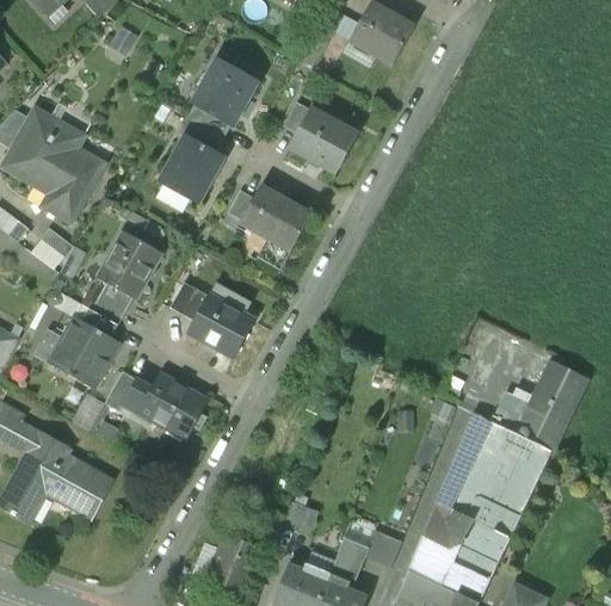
[(35,0),(47,13),(60,0),(35,0)]
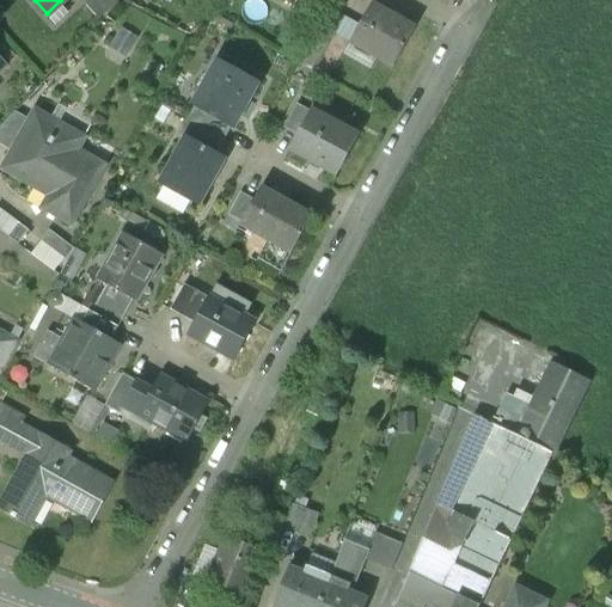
[(97,0),(105,10),(117,0),(97,0)]
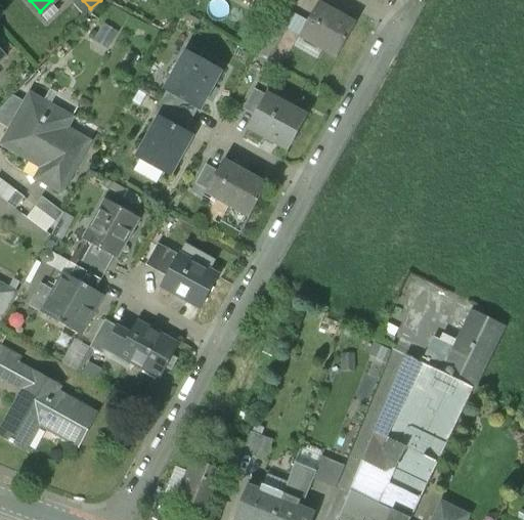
[(354,23),(317,1),(299,34),(336,54),(354,23)]
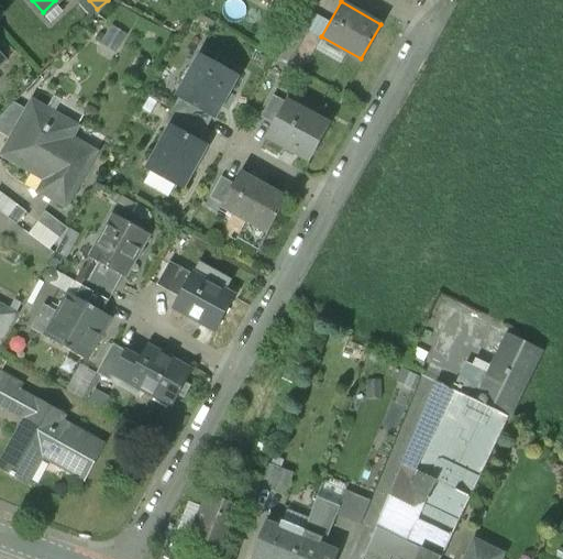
[(302,6),(290,29),(304,36),(317,13),(302,6)]
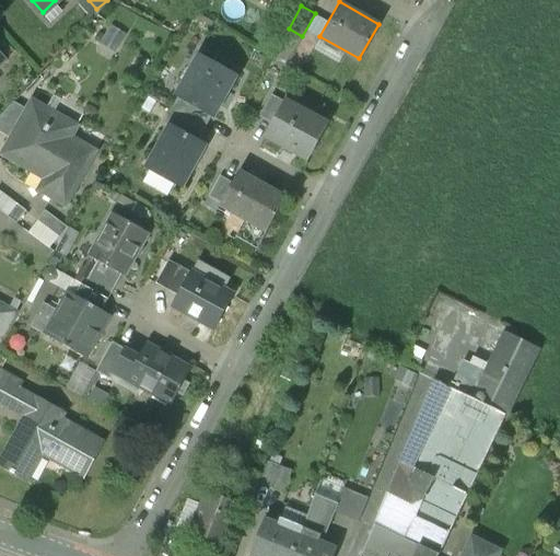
[(235,74),(198,53),(175,94),(211,114),(213,115),(235,74)]
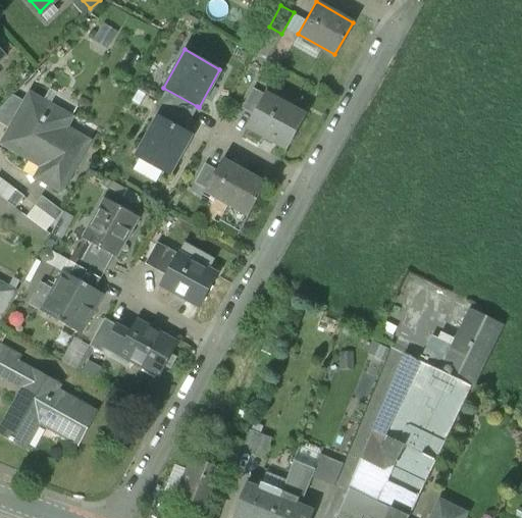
[(253,87),(242,106),(254,112),(264,93),(253,87)]
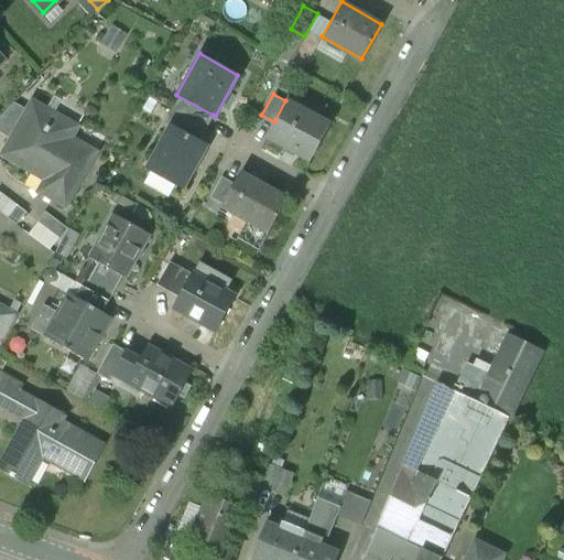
[(192,103),(181,97),(174,108),(185,115),(192,103)]
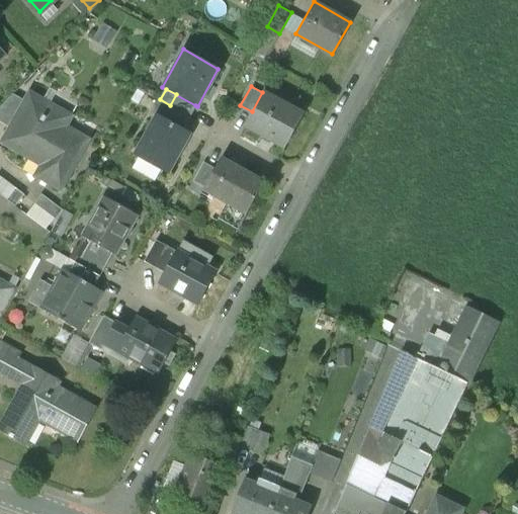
[(12,91),(0,103),(0,119),(9,125),(24,98),(12,91)]
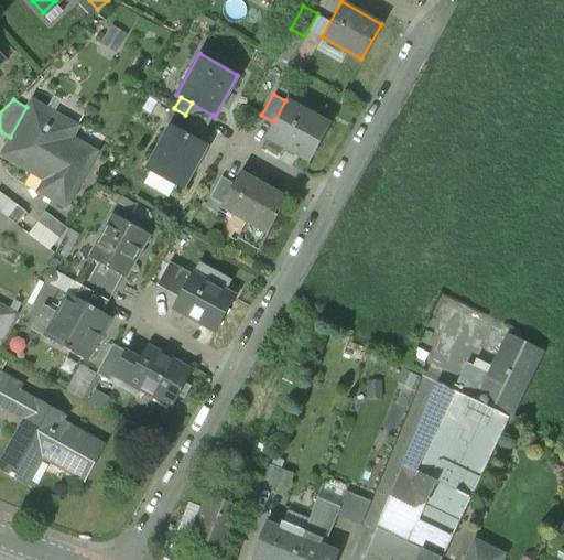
[(77,125),(31,99),(26,107),(10,137),(1,153),(45,178),(39,190),(65,204),(95,150),(71,137),(77,125)]
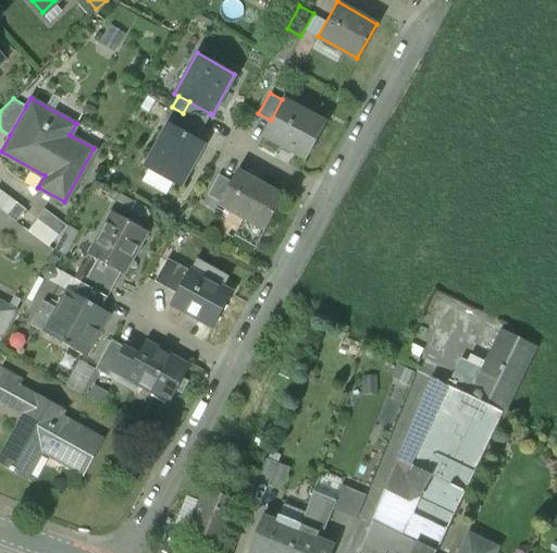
[(319,118),(283,98),(282,99),(271,120),(263,134),(305,157),(317,136),(311,133),(319,118)]
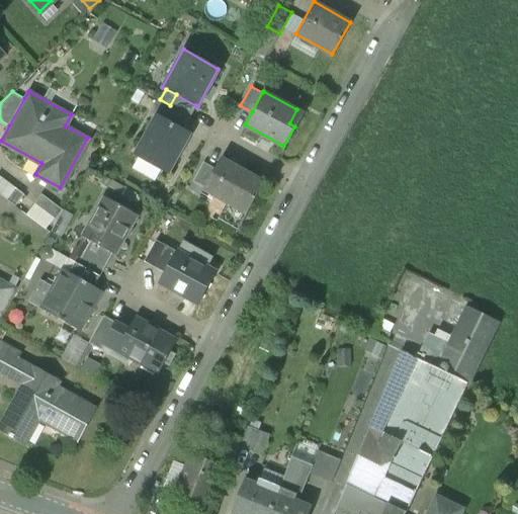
[(195,105),(176,94),(170,105),(189,116),(195,105)]
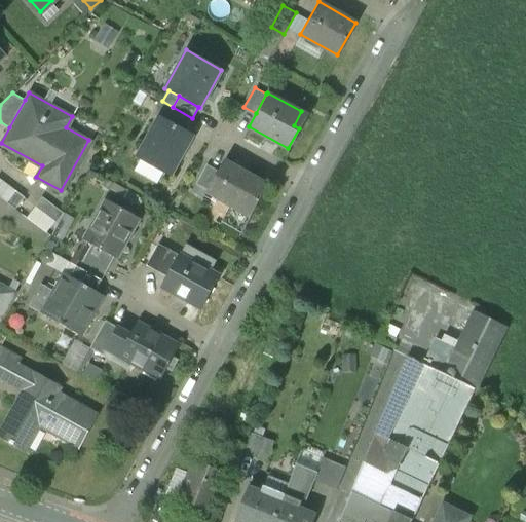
[(173,107),(162,101),(155,114),(158,116),(159,115),(185,131),(192,118),(173,107)]
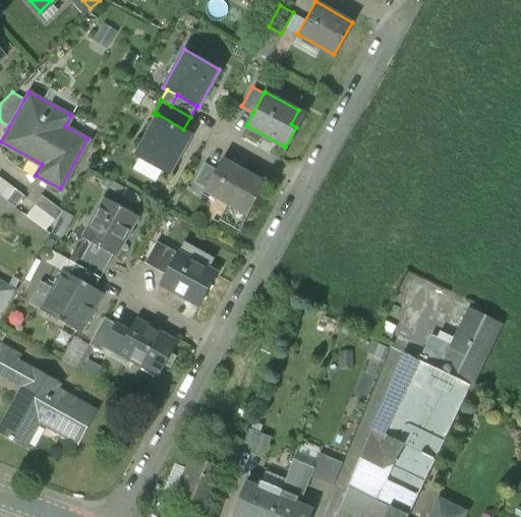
[(157,115),(135,154),(169,172),(190,133),(183,129),(158,114),(157,115)]
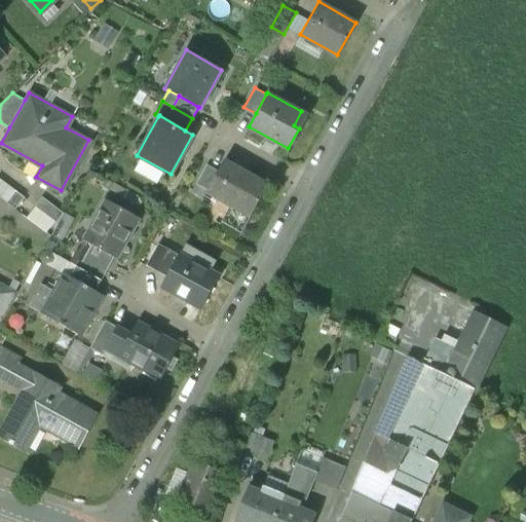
[(267,184),(224,159),(218,170),(208,188),(207,189),(205,190),(229,204),(250,216),(267,184)]
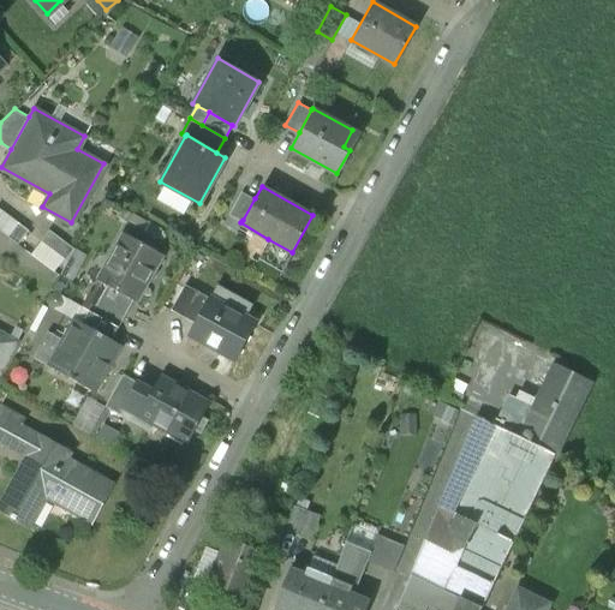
[(240,190),(228,214),(242,221),(243,220),(255,198),(240,190)]
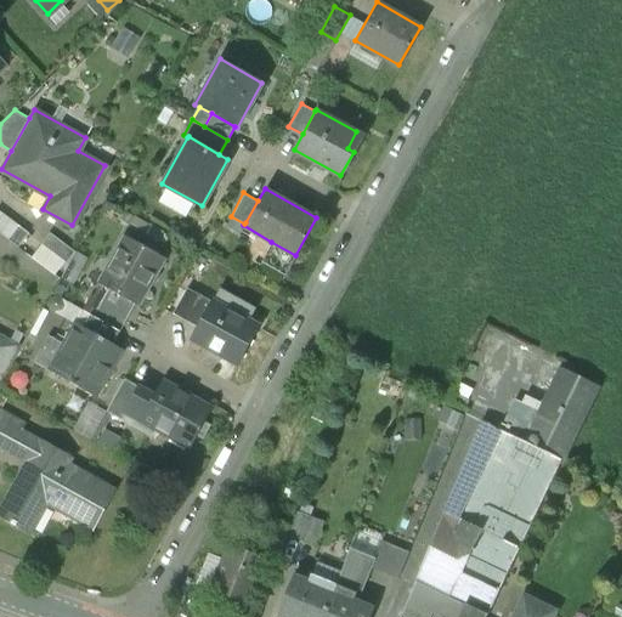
[(16,222),(6,236),(17,244),(27,231),(16,222)]
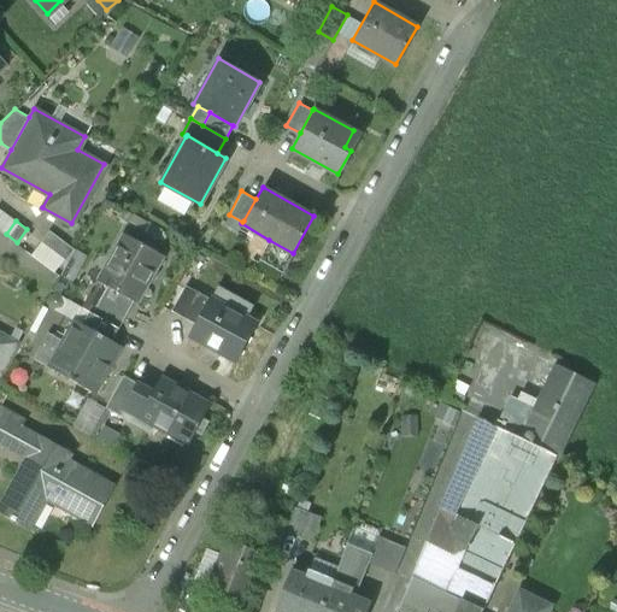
[(74,247),(48,229),(40,240),(65,259),(74,247)]
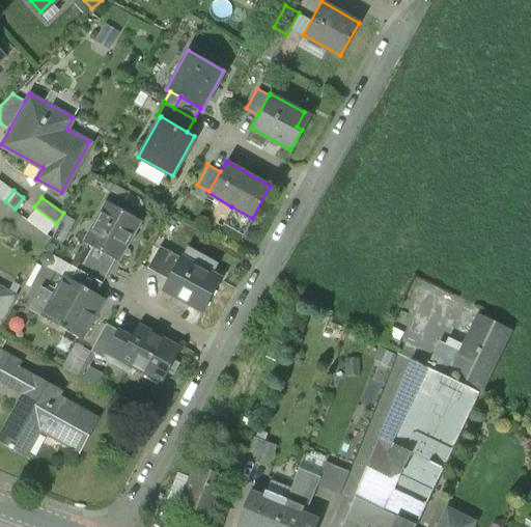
[(139,218),(108,200),(85,241),(92,245),(115,257),(116,258),(139,218)]
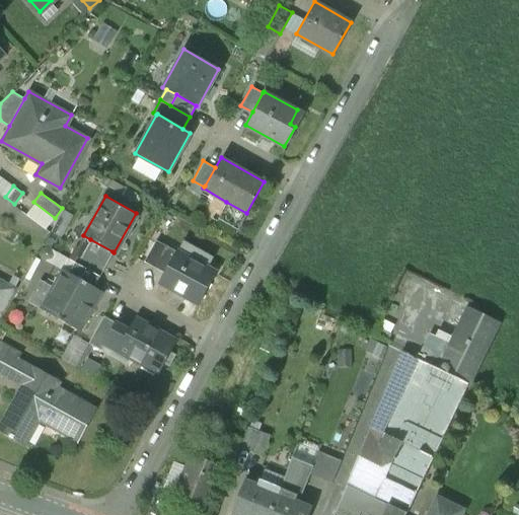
[(246,213),(226,202),(218,217),(237,228),(246,213)]
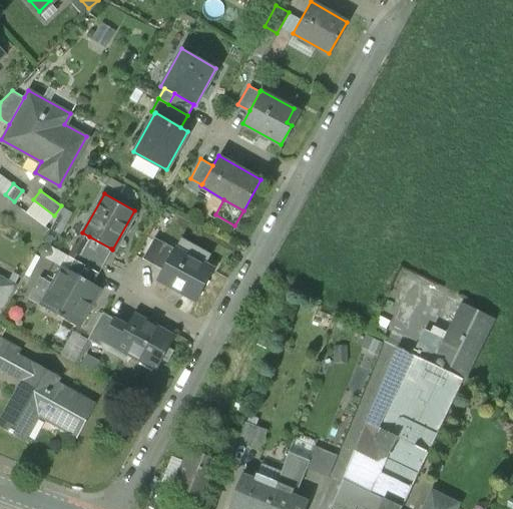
[(164,241),(153,235),(142,257),(152,263),(164,241)]
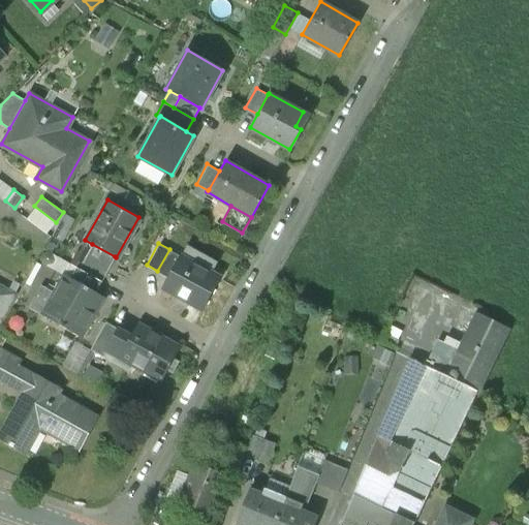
[(115,256),(92,244),(79,268),(82,269),(101,280),(115,256)]
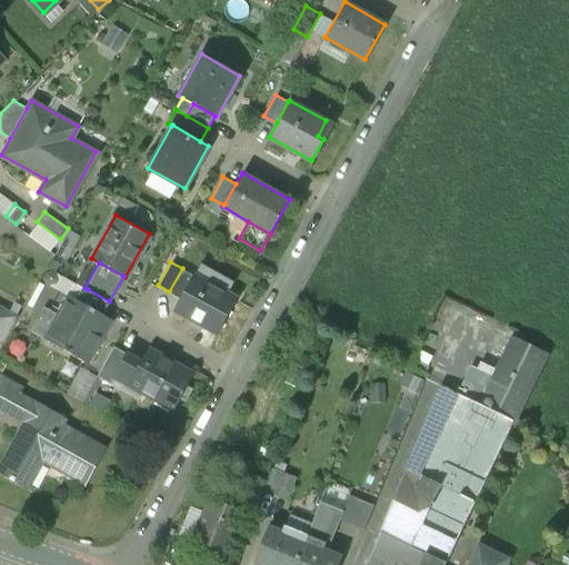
[(232,280),(203,265),(197,276),(226,291),(232,280)]
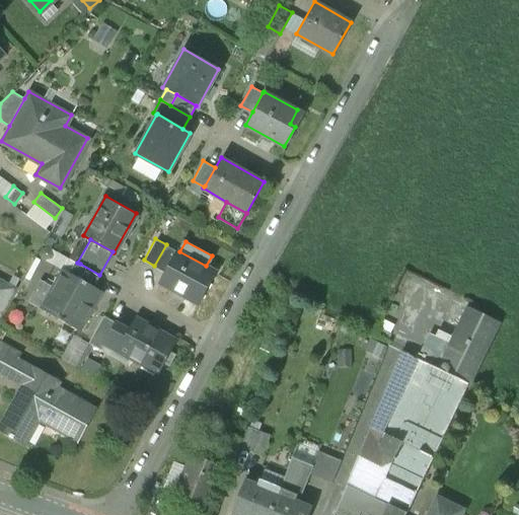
[(166,244),(154,266),(164,271),(176,250),(166,244)]
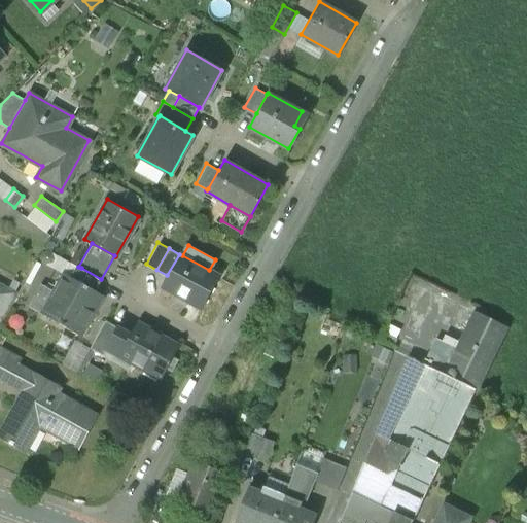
[(182,255),(179,254),(167,275),(162,285),(202,307),(210,290),(209,290),(217,275),(209,270),(182,255)]
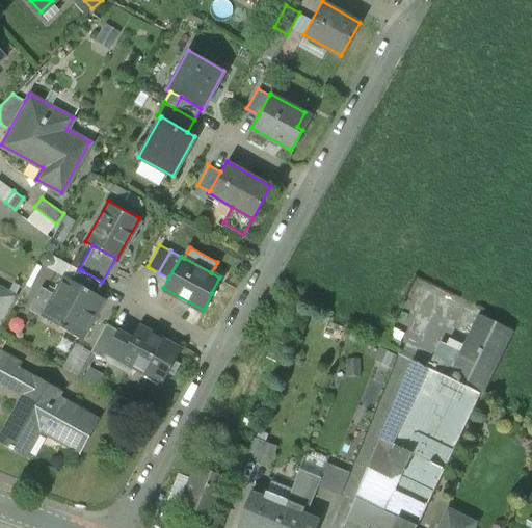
[(102,282),(82,270),(76,282),(97,293),(102,282)]
